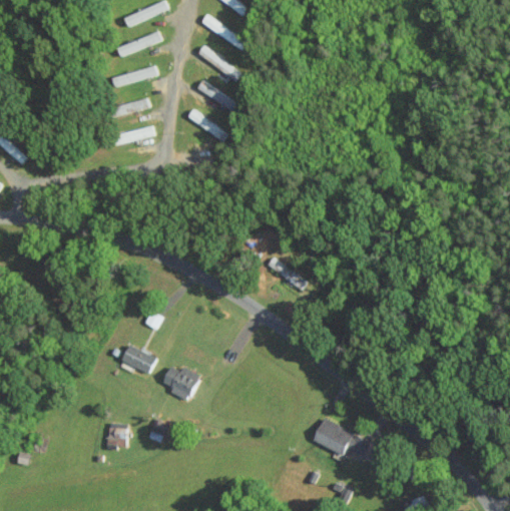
[(194,55),(222,73),(227,66),(199,47),(194,55)]
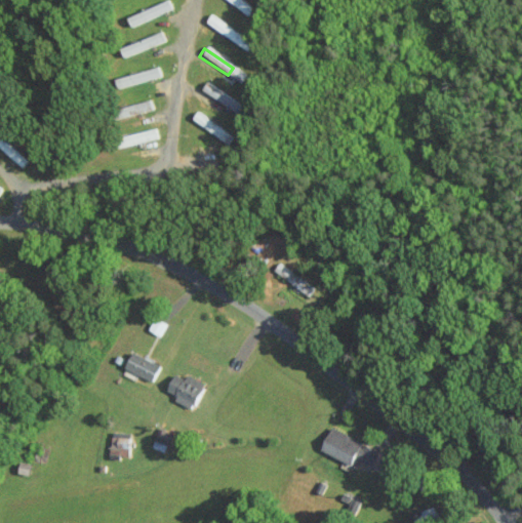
[(235,115),(239,107),(205,84),(200,92),(235,115)]
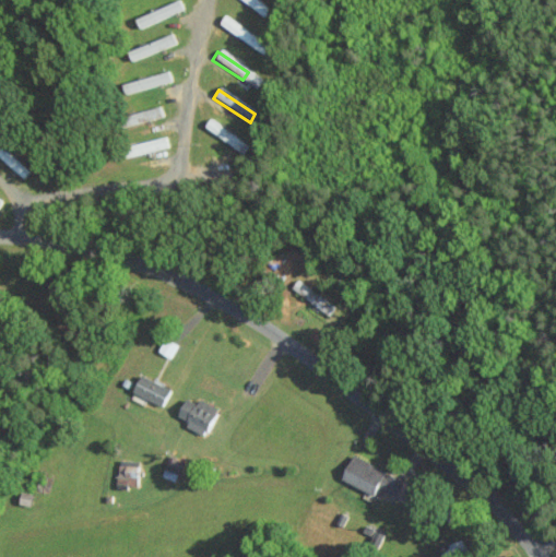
[(161,406),(169,389),(140,376),(131,393),(161,406)]
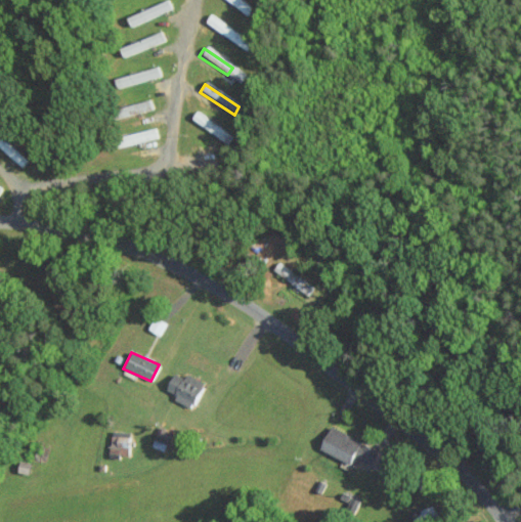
[(182,379),(173,374),(165,390),(175,395),(173,399),(190,408),(204,384),(185,375),(182,379)]
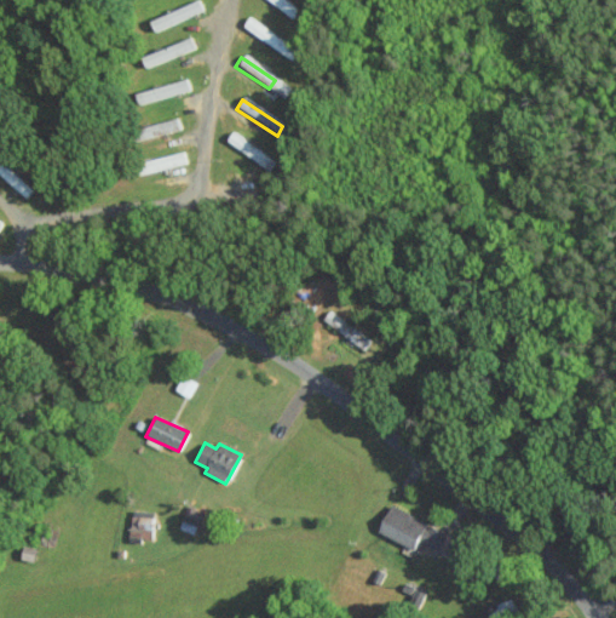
[(452,537),(390,507),(376,532),(413,550),(416,543),(442,555),(452,537)]
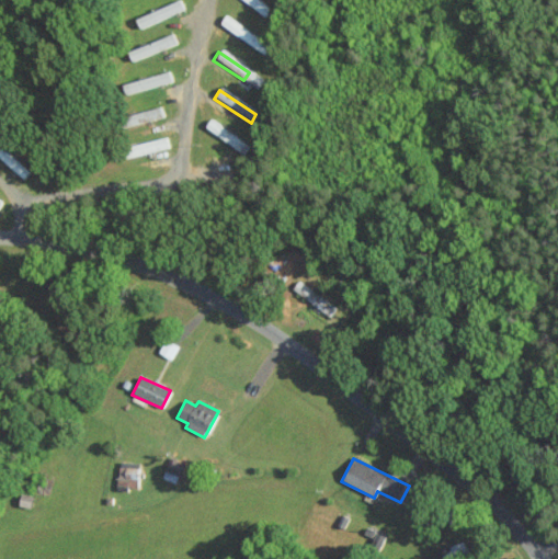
[(181,463),(168,459),(161,480),(174,483),(181,463)]
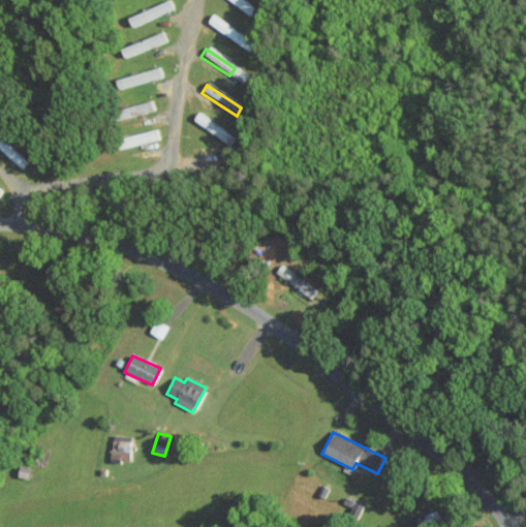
[(129,461),(129,437),(110,436),(110,461),(129,461)]
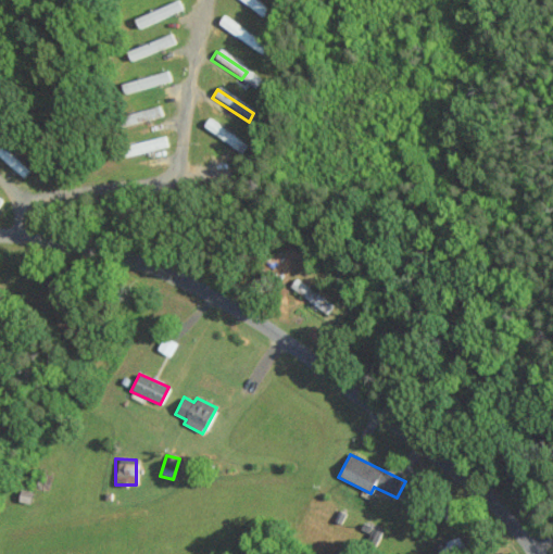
[(454,553),(464,548),(455,536),(441,545),(442,548),(437,551),(438,553),(454,553)]
